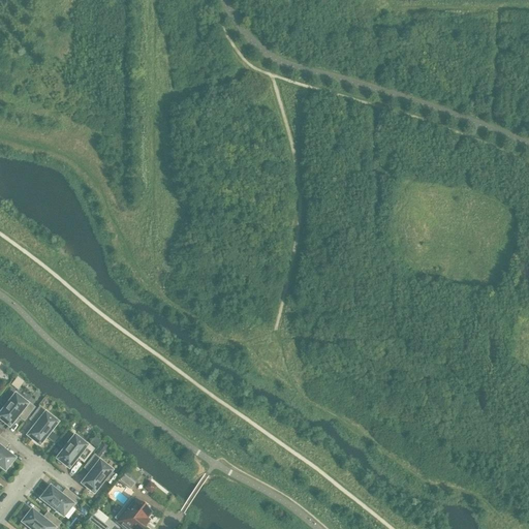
[(24,421),(34,408),(27,402),(25,404),(14,396),(0,413),(0,419),(8,427),(18,415),(24,421)]
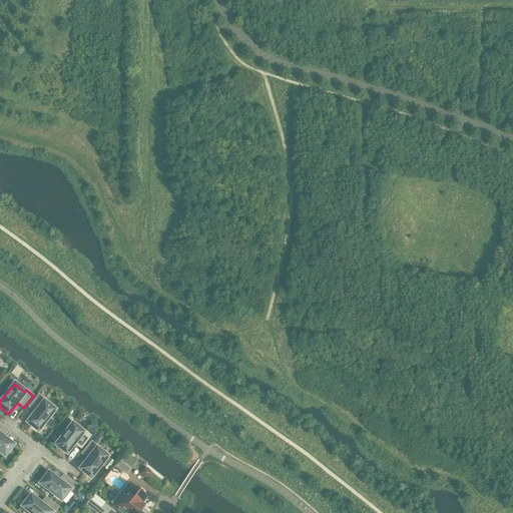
[(38,432),(54,410),(44,402),(45,401),(38,395),(28,408),(35,412),(27,423),(38,432)]
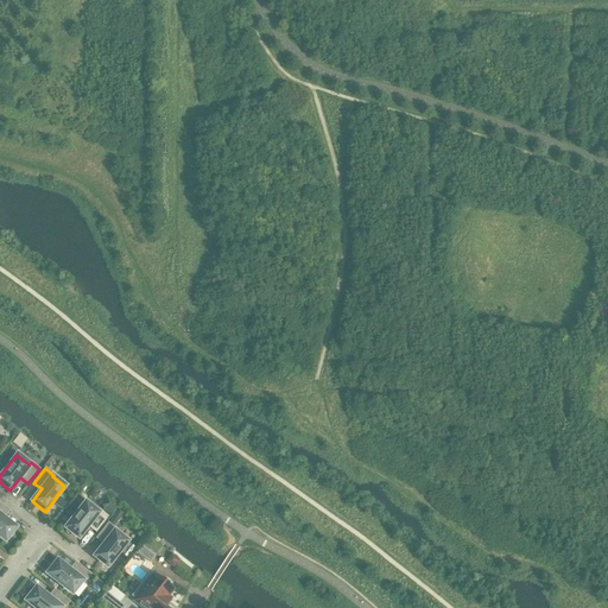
[(16,527),(4,518),(8,511),(0,502),(0,536),(5,540),(16,527)]
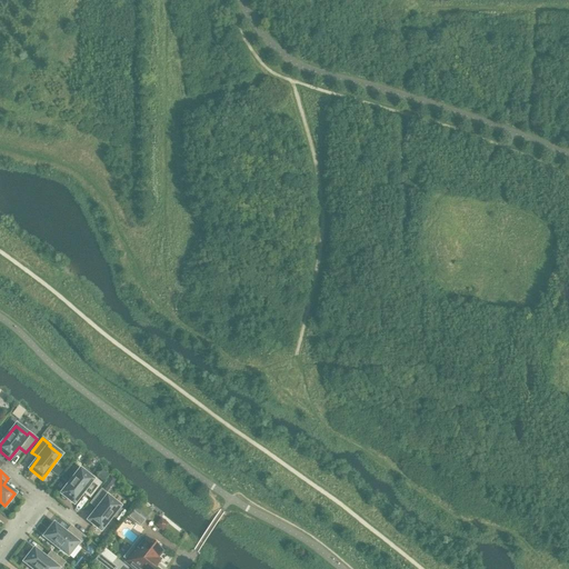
[(89,497),(100,483),(92,478),(91,479),(80,470),(61,493),(62,495),(61,496),(61,498),(62,499),(63,499),(66,499),(67,498),(73,503),(82,492),(89,497)]
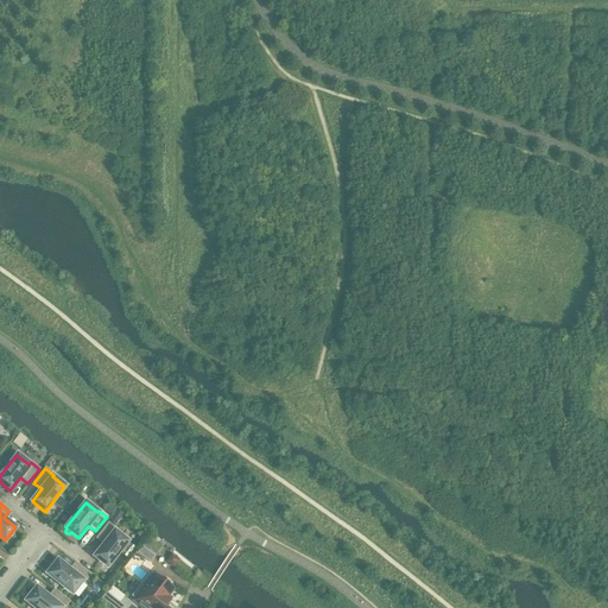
[(118,511),(112,519),(116,523),(124,514),(118,511)]
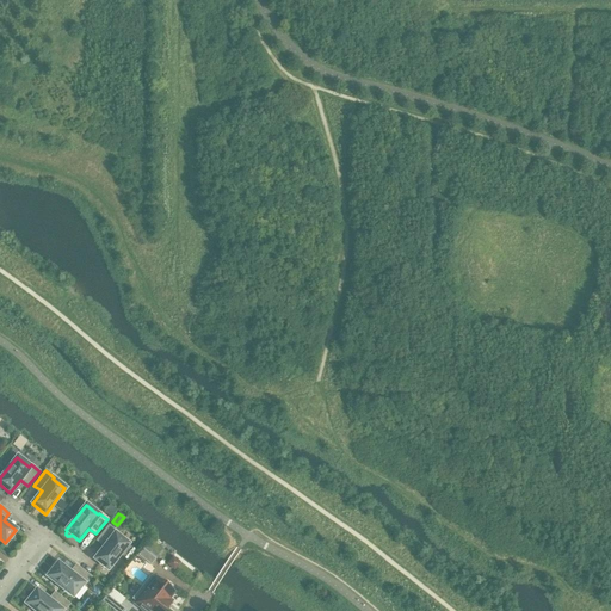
[(107,569),(128,544),(115,535),(117,532),(109,526),(97,541),(104,547),(94,559),(107,569)]
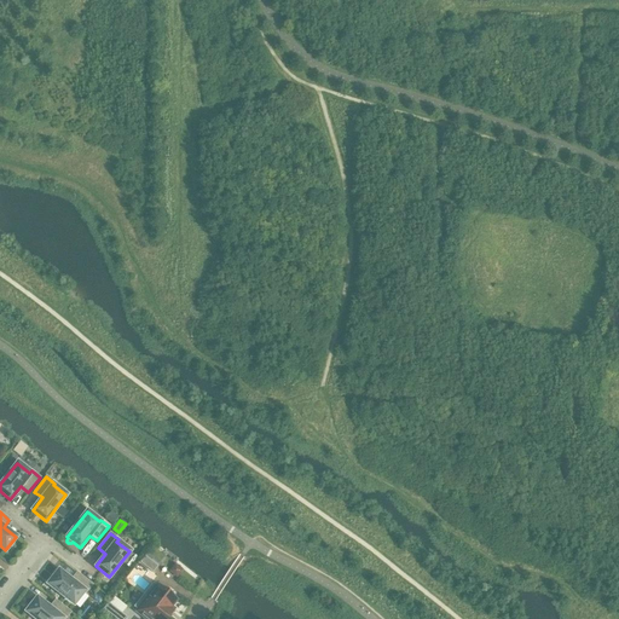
[(157,566),(145,556),(139,562),(152,572),(157,566)]
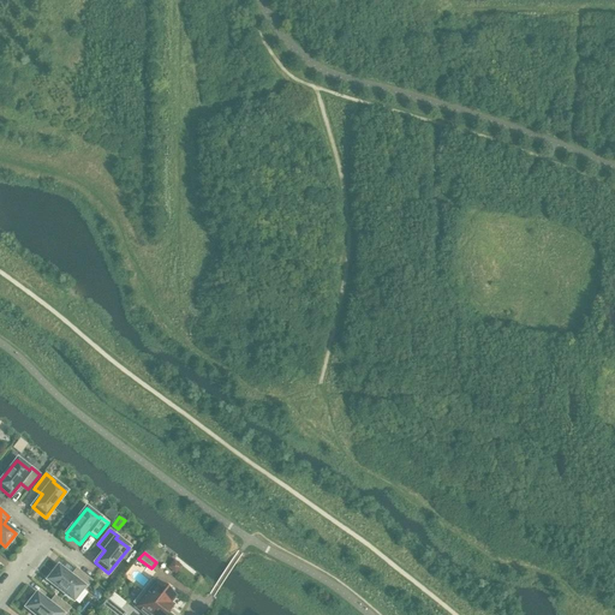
[(84,590),(91,581),(76,569),(70,577),(58,567),(47,580),(73,601),(83,587),(84,590)]
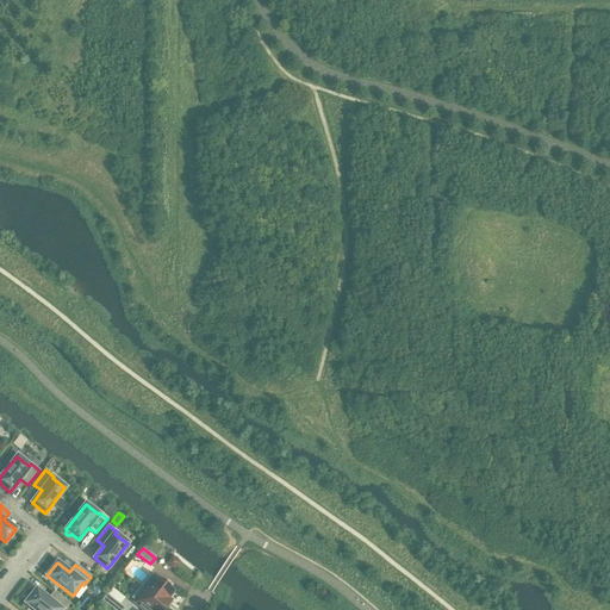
[(168,598),(174,590),(156,576),(154,578),(150,574),(141,586),(163,604),(167,607),(172,601),(168,598)]
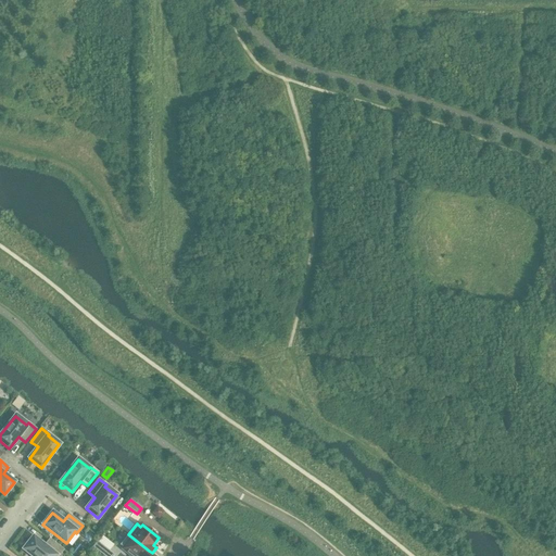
[(149,551),(128,534),(119,545),(124,548),(123,550),(130,555),(150,555),(152,553),(149,551)]
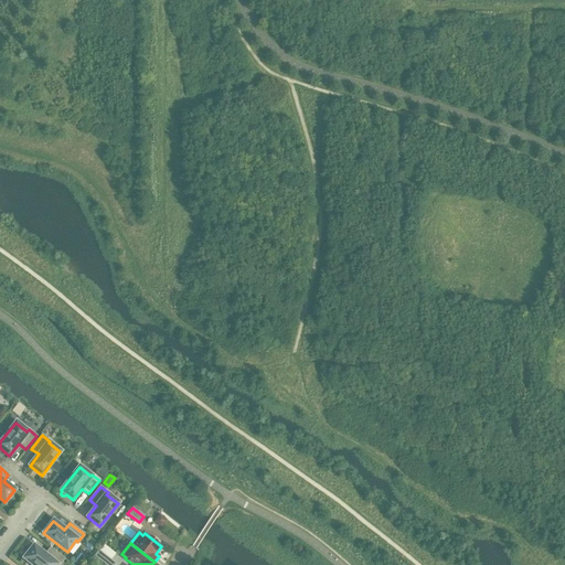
[(59,564),(64,558),(50,548),(45,555),(33,546),(23,558),(32,564),(59,564)]
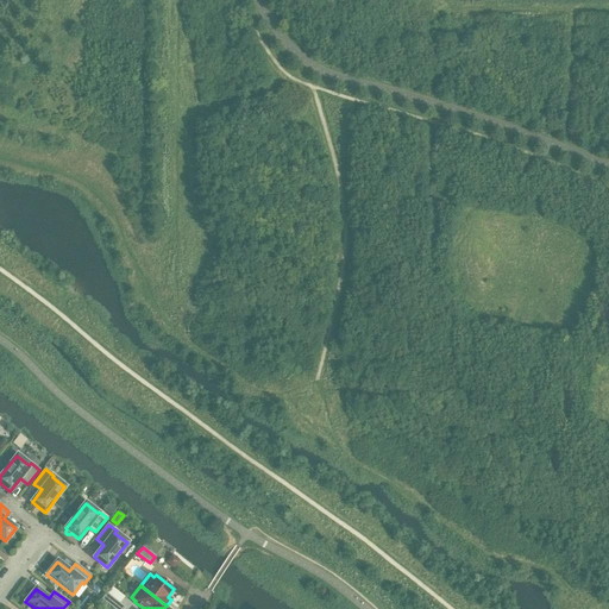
[(114,608),(123,608),(125,608),(106,592),(101,598),(114,608)]
